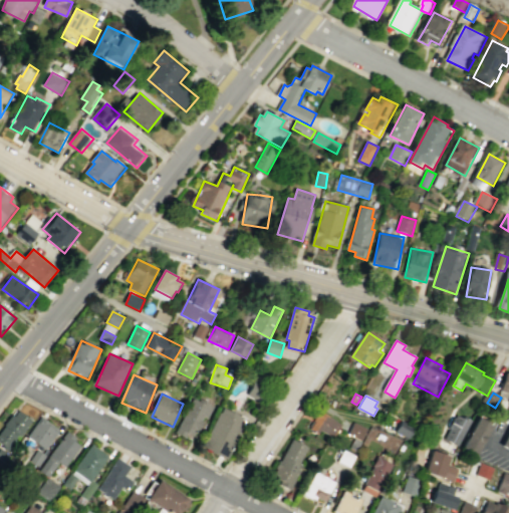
[(213,405),(194,397),(179,434),(198,442),(213,405)]
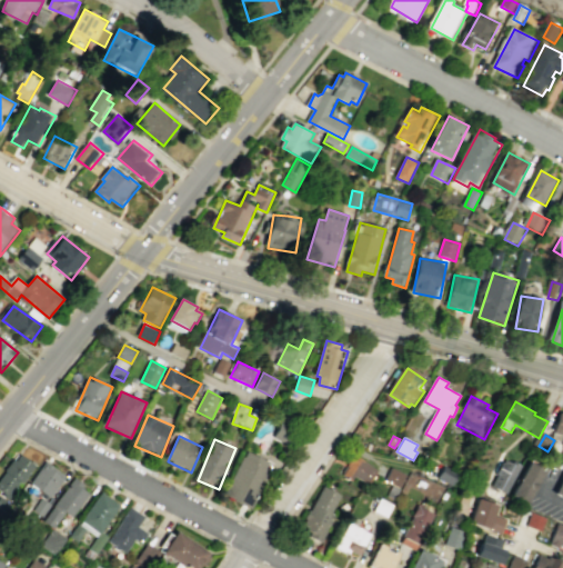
[(225,496),(252,509),(274,465),(248,451),(225,496)]
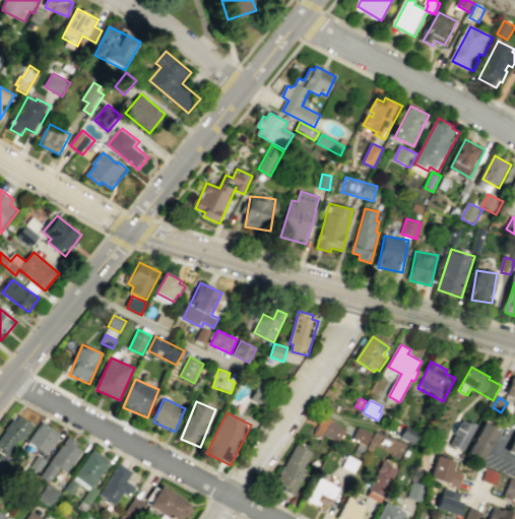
[(324,413),(348,431),(338,444),(327,436),(324,440),(315,434),(321,427),(319,426),(321,423),(319,422),(324,413)]
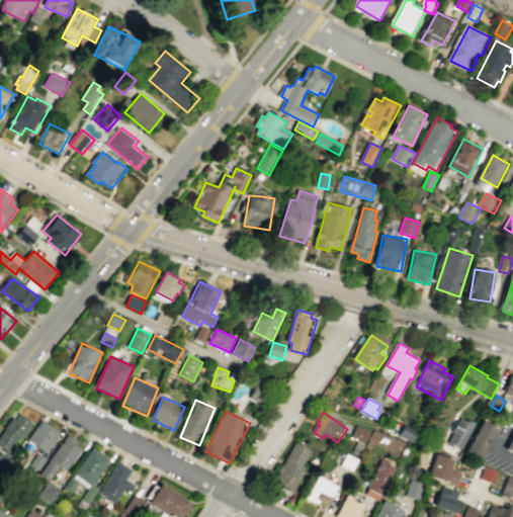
[(31,420),(15,413),(0,442),(0,447),(15,455),(31,420)]
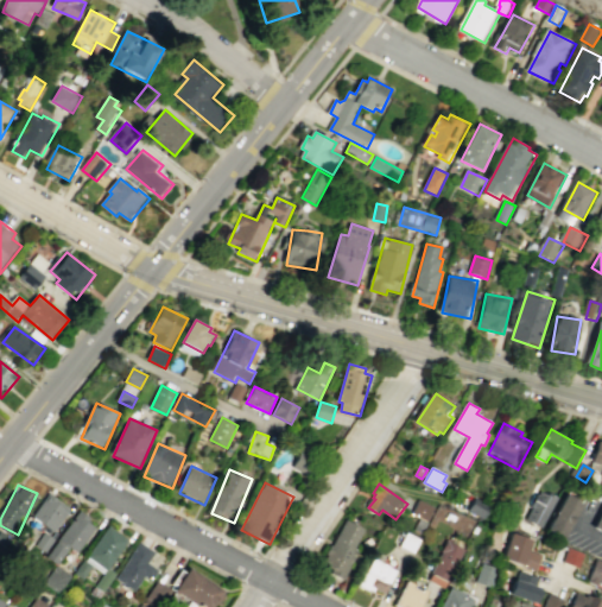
[(551,492),(549,495),(542,491),(539,495),(538,494),(531,506),(533,507),(527,519),(543,528),(559,498),(551,492)]
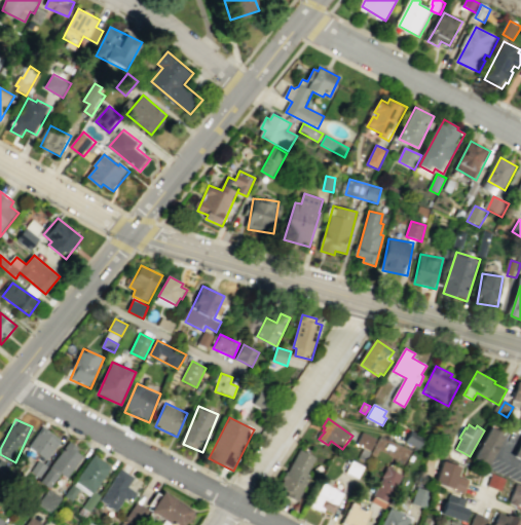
[(63,441),(44,426),(30,447),(48,460),(63,441)]
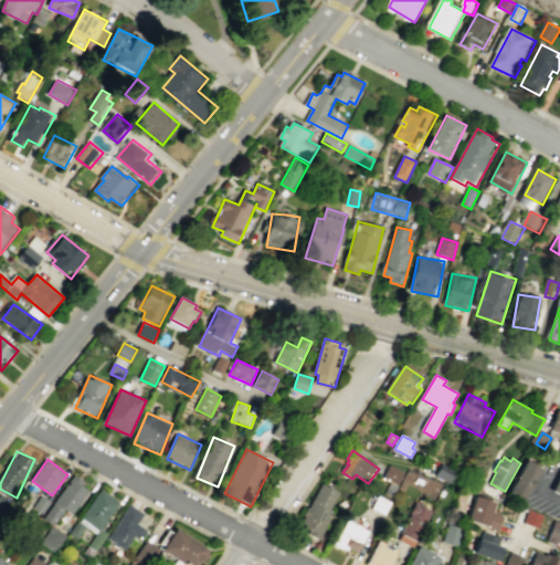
[(548,470),(531,502),(515,493),(531,461),(548,470)]
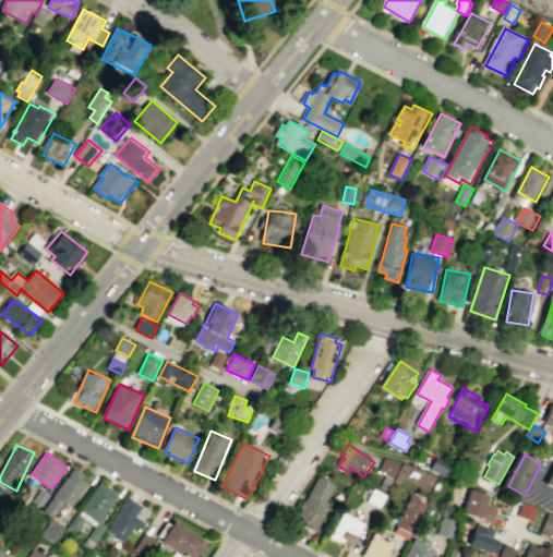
[(437,457),(453,465),(446,477),(431,469),(437,457)]
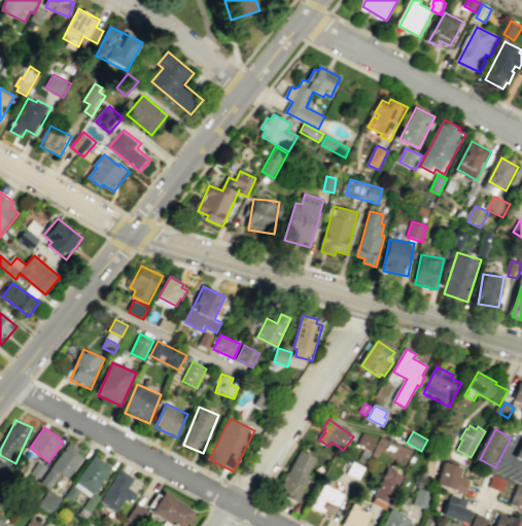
[(364,432),(378,440),(372,452),(358,445),(364,432)]
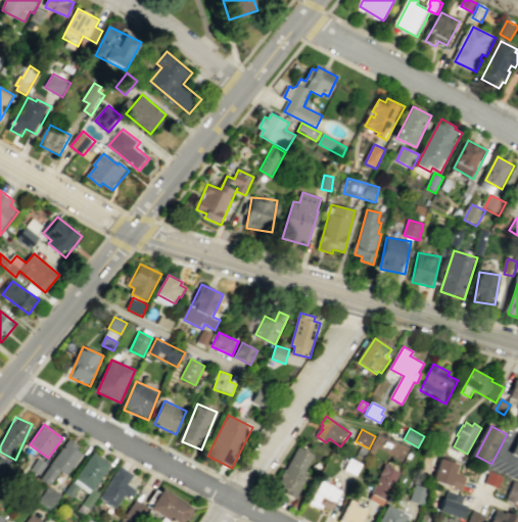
[(42,481),(50,486),(40,503),(53,511),(63,495),(51,486),(61,471),(69,476),(85,452),(68,441),(42,481)]
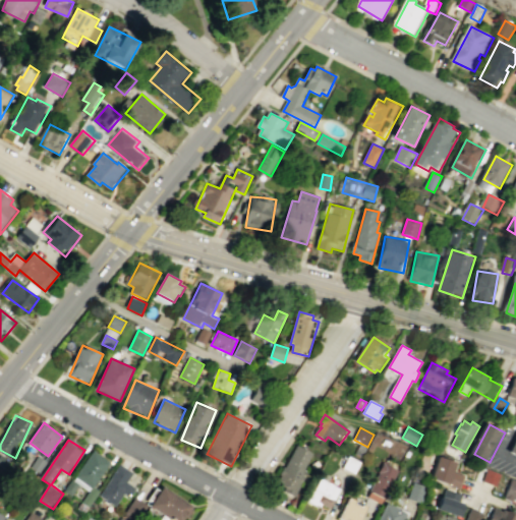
[(298,446),(313,454),(305,469),(309,471),(296,496),(286,490),(287,487),(279,483),(282,476),(280,475),(285,466),(286,467),(298,446)]
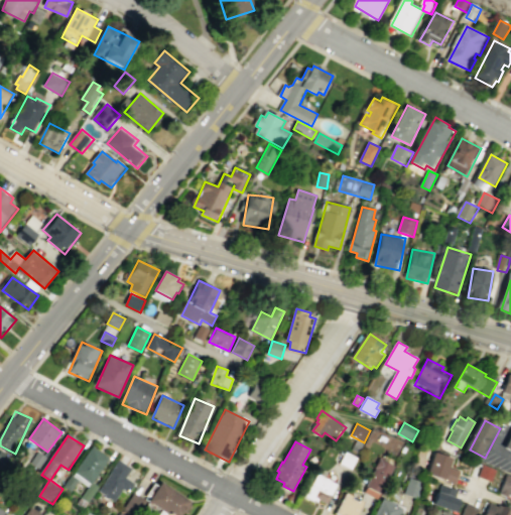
[(92,487),(111,459),(94,446),(75,476),(92,487)]
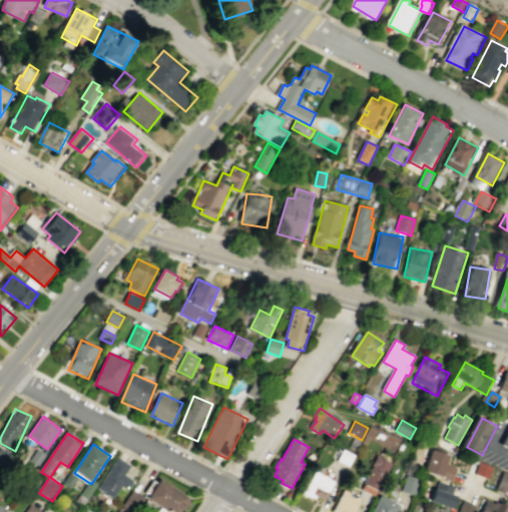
[(345,449),(357,456),(351,467),(339,461),(345,449)]
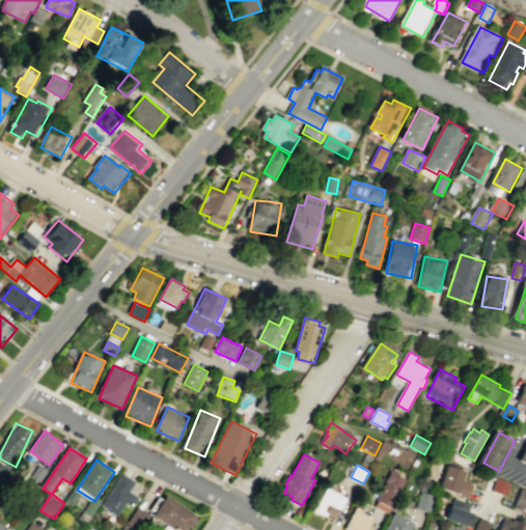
[(33,477),(42,482),(48,471),(40,466),(33,477)]
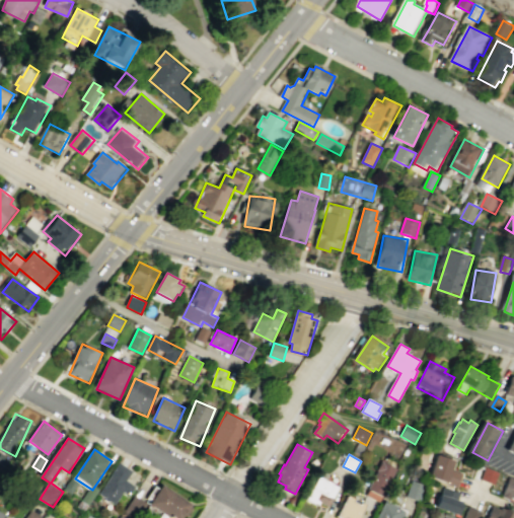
[(464,474),(454,470),(457,461),(438,455),(431,477),(459,488),(464,474)]
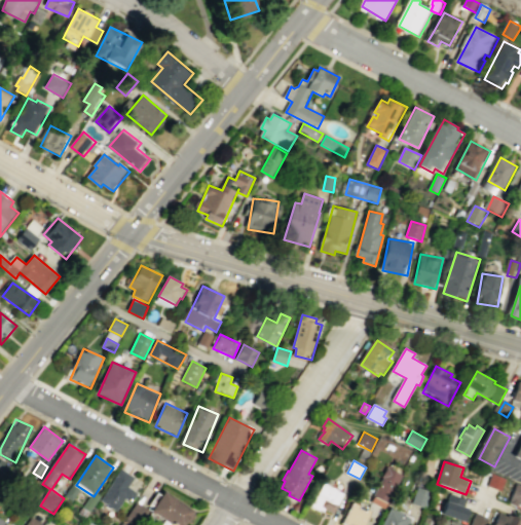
[(388,467),(404,476),(388,503),(375,496),(374,496),(384,478),(383,477),(388,467)]
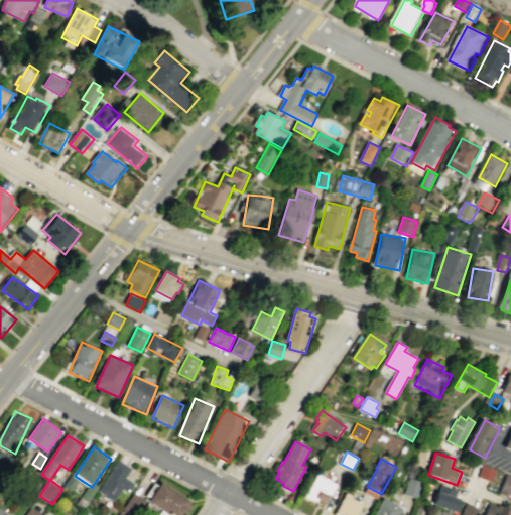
[(124,490),(131,494),(137,484),(127,478),(133,468),(120,460),(100,492),(116,502),(124,490)]
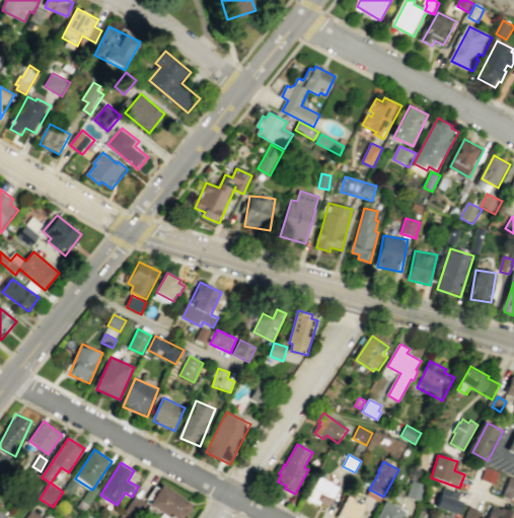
[(496,485),(483,479),(488,467),(501,472),(496,485)]
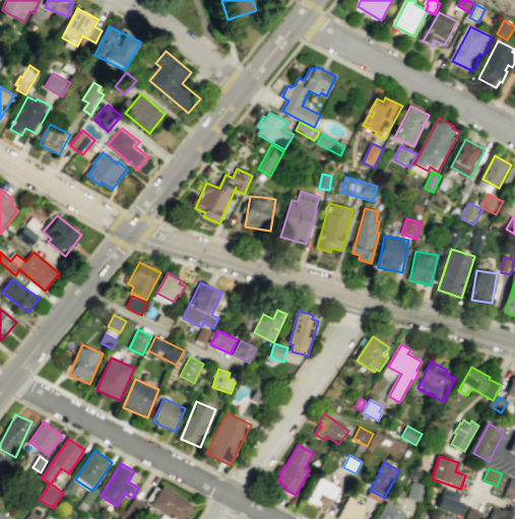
[(320,478),(340,490),(330,508),(323,504),(321,507),(318,505),(318,507),(308,502),(320,478)]
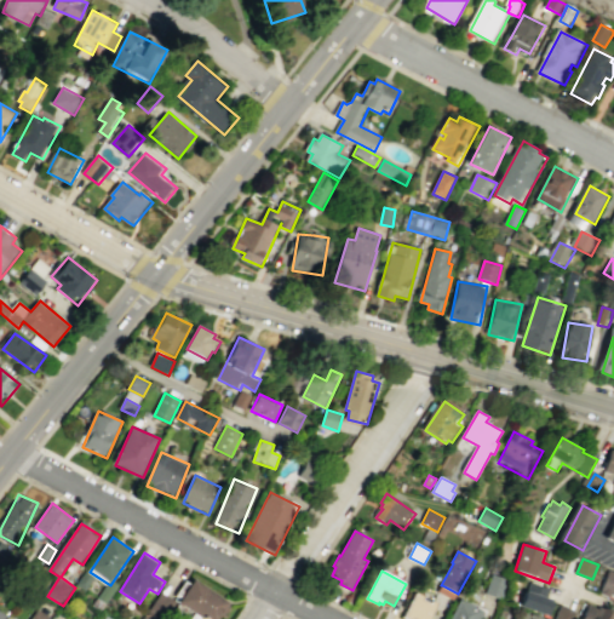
[(610,571),(613,572),(613,595),(612,595),(610,597),(602,594),(610,571)]
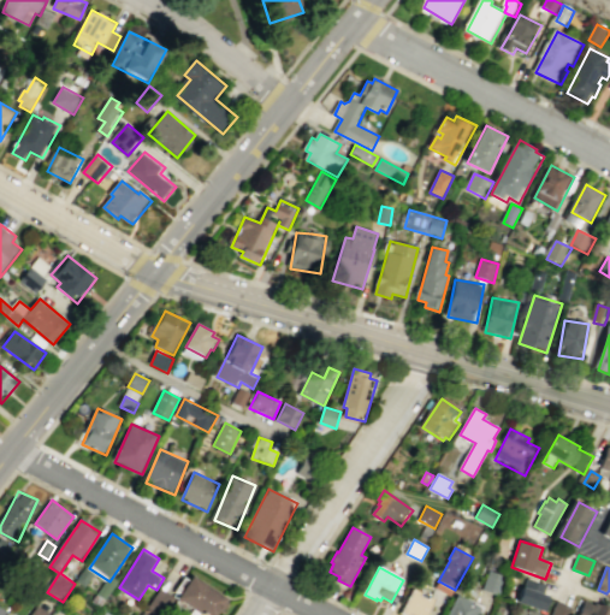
[(491,571),(508,577),(502,596),(484,590),(491,571)]
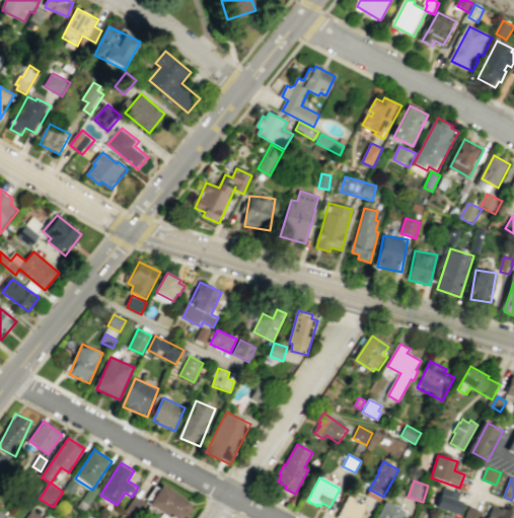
[(184,517),(193,505),(160,484),(147,502),(170,517),(184,517)]
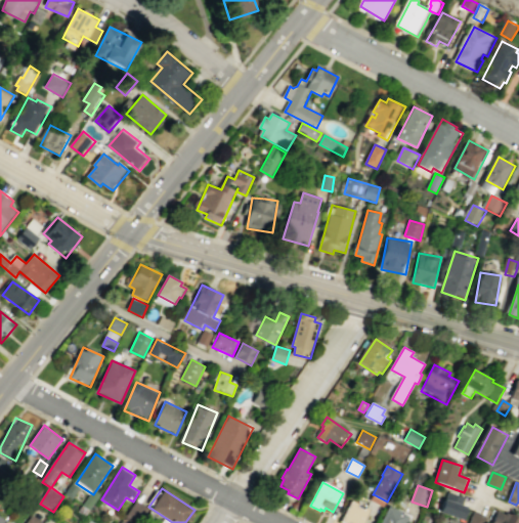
[(449,492),(467,498),(465,505),(470,507),(466,521),(441,513),(445,498),(447,499),(449,492)]
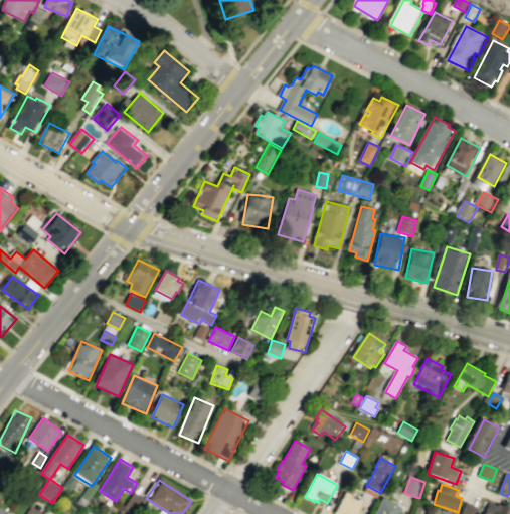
[(367,486),(364,492),(377,498),(380,493),(367,486)]
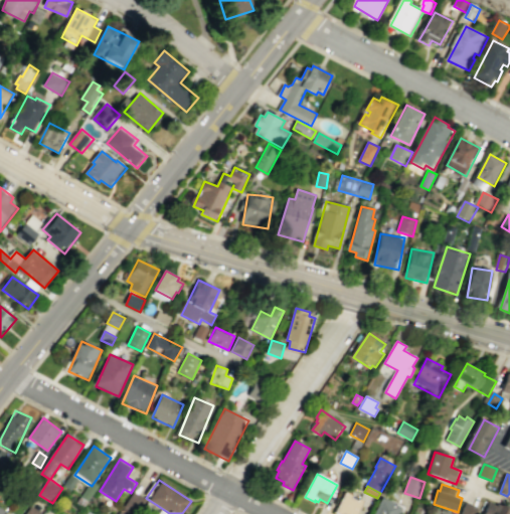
[(346,492),(365,501),(359,513),(345,513),(336,513),(346,492)]
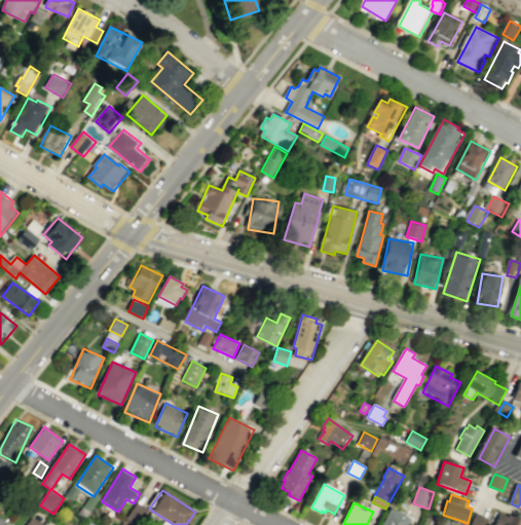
[(149,509),(138,503),(133,514),(144,520),(149,509)]
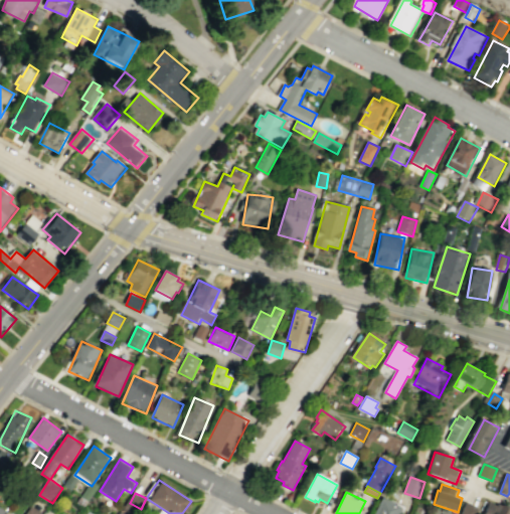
[(374,513),(382,498),(401,507),(398,513),(374,513)]
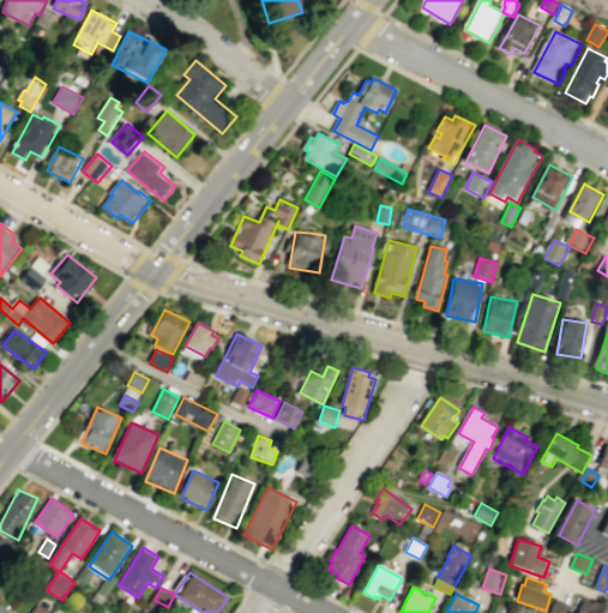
[(581,598),(584,600),(584,599),(594,602),(595,600),(600,602),(600,601),(607,605),(607,610),(606,612),(578,612),(579,611),(578,611),(578,608),(576,607),(581,598)]
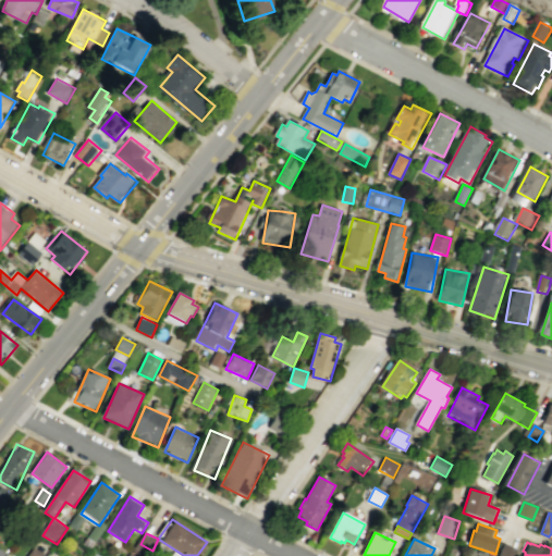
[(500,555),(505,544),(520,552),(518,555),(500,555)]
